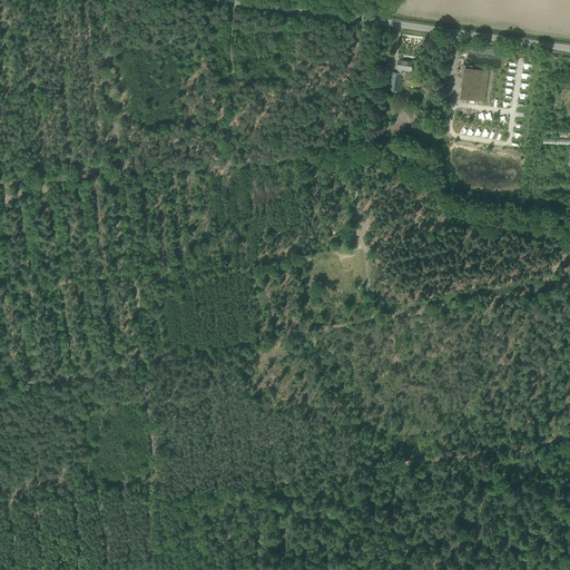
[(399,60),(397,74),(400,74),(402,75),(402,70),(411,71),(412,62),(399,60)]
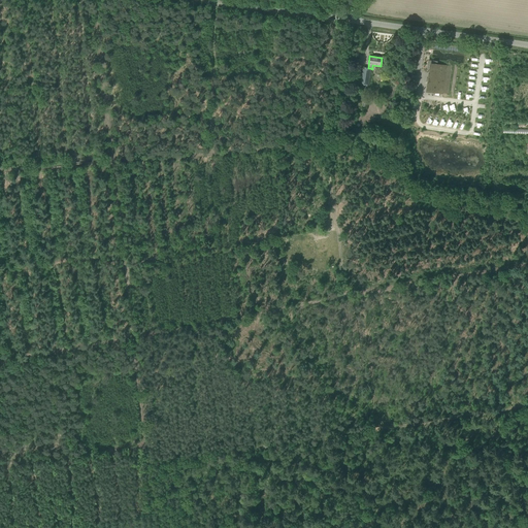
[(406,74),(414,75),(417,59),(409,58),(406,74)]
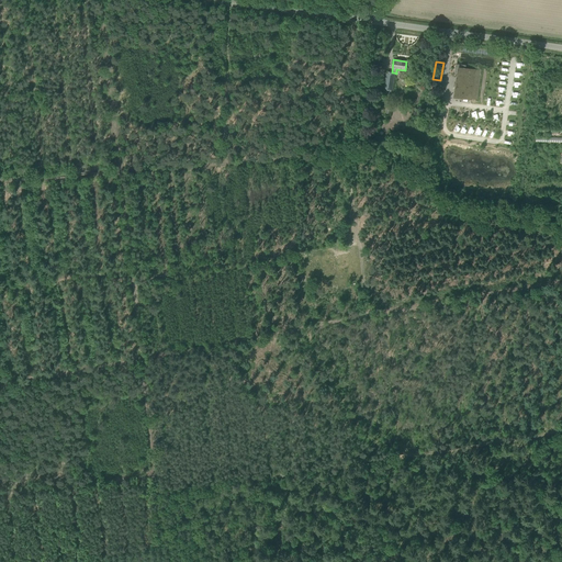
[(458,74),(454,97),(463,98),(463,101),(468,102),(468,99),(472,99),(475,71),(464,69),(465,66),(457,65),(456,74),(458,74)]
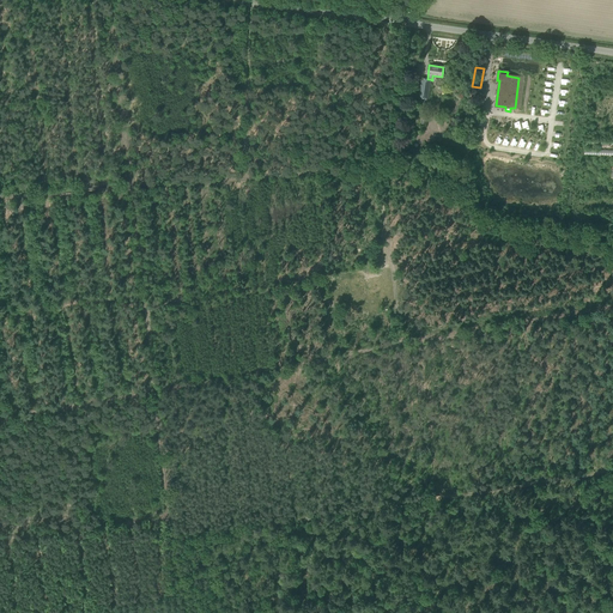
[(430,79),(428,79),(422,78),(418,97),(428,98),(430,79)]
